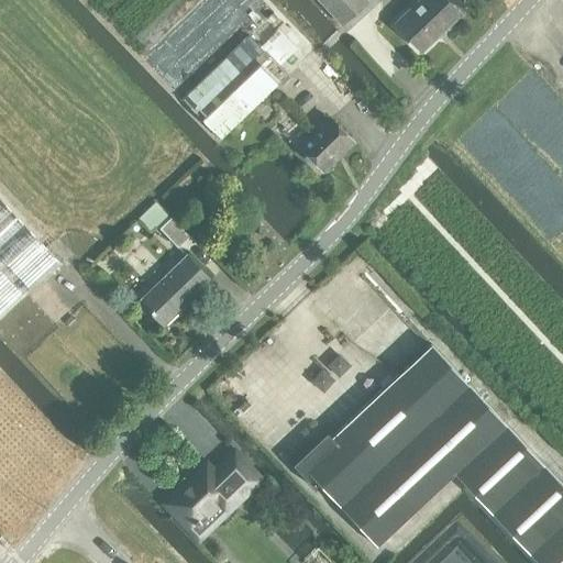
[(319,0),(342,23),(365,0),(319,0)]
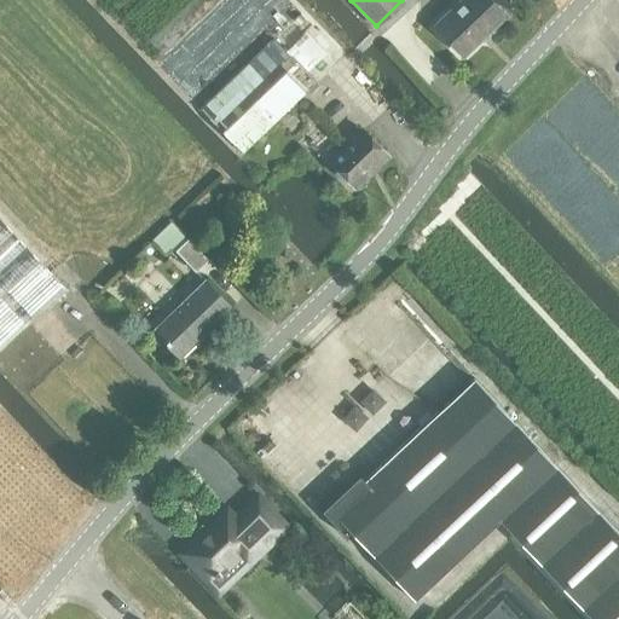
[(489,30),(504,16),(490,0),(455,0),(433,22),(458,50),(485,25),(489,30)]
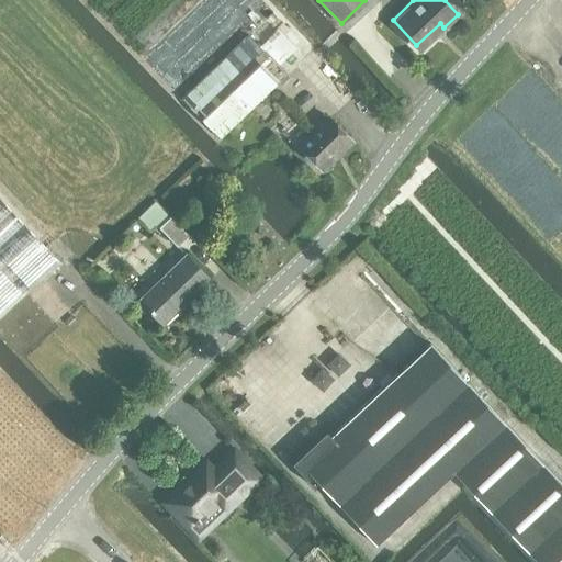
[(248,35),(181,99),(220,138),(287,74),(248,35)]
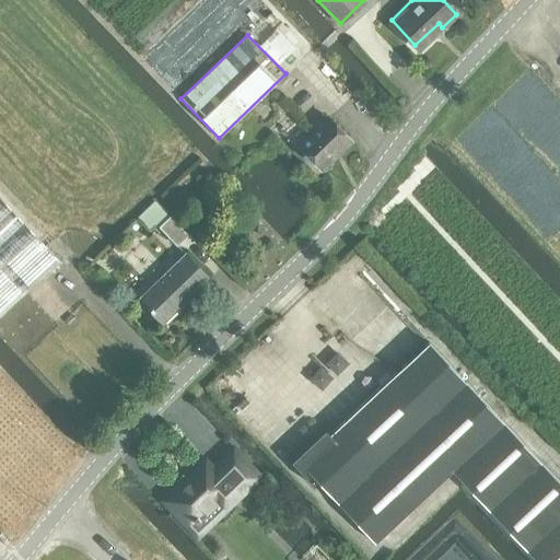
[(350,141),(334,121),(327,115),(313,129),(310,127),(294,141),(321,168),(333,158),(330,153),(338,147),(340,150),(350,141)]
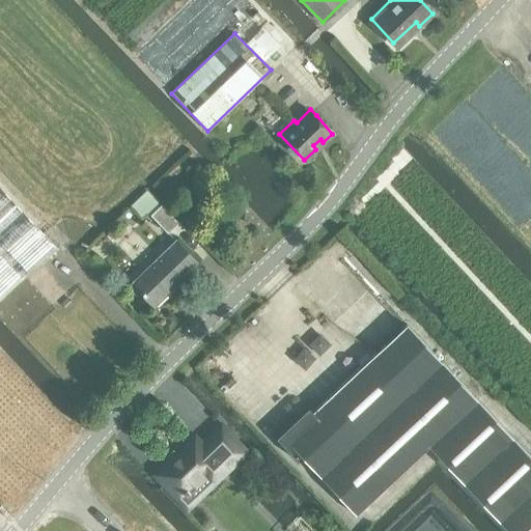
[(0,296),(56,246),(0,186),(0,296)]
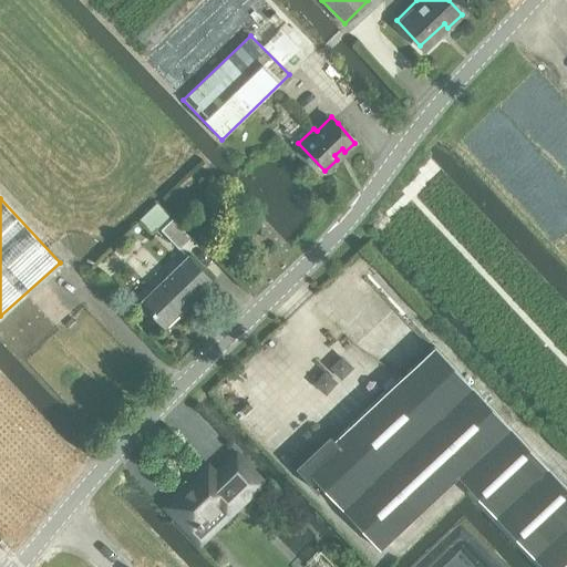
[(191,237),(157,202),(140,218),(151,232),(157,227),(162,227),(160,229),(178,248),(191,237)]
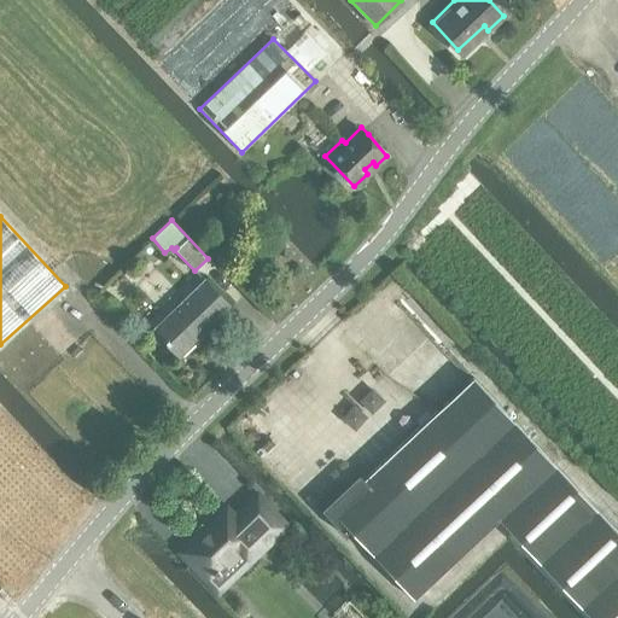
[(179,356),(231,305),(203,277),(152,328),(179,356)]
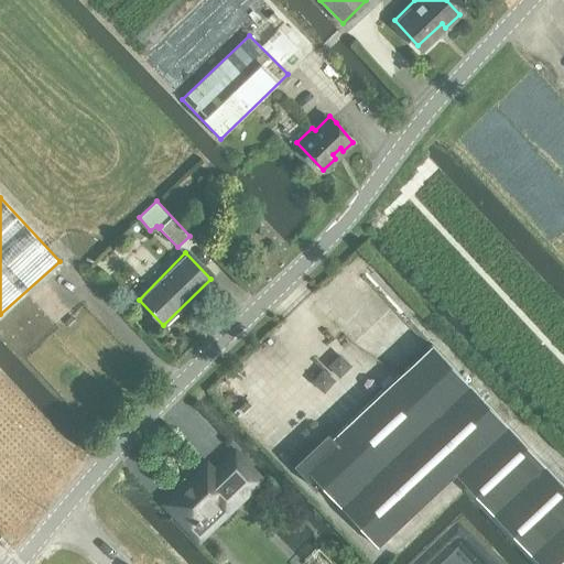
[(327,433),(293,465),(314,487),(318,484),(377,546),(454,474),(539,563),(563,563),(563,487),(431,345),(332,438),(327,433)]
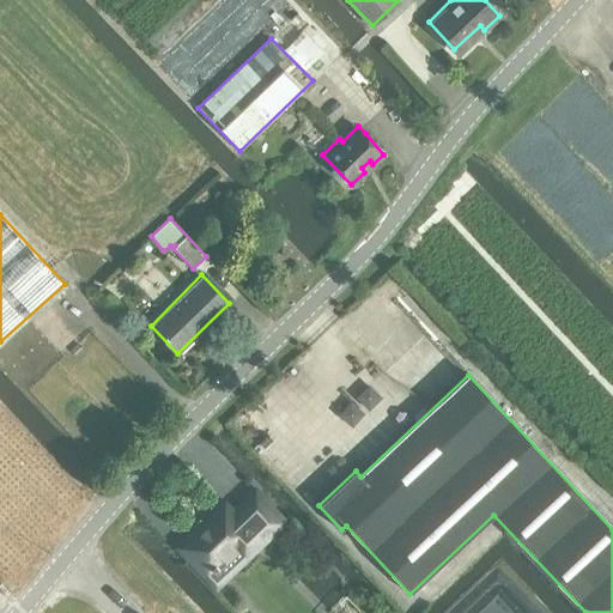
[(178,547),(207,576),(214,584),(259,542),(283,521),(255,491),(232,513),(224,504),(178,547)]
